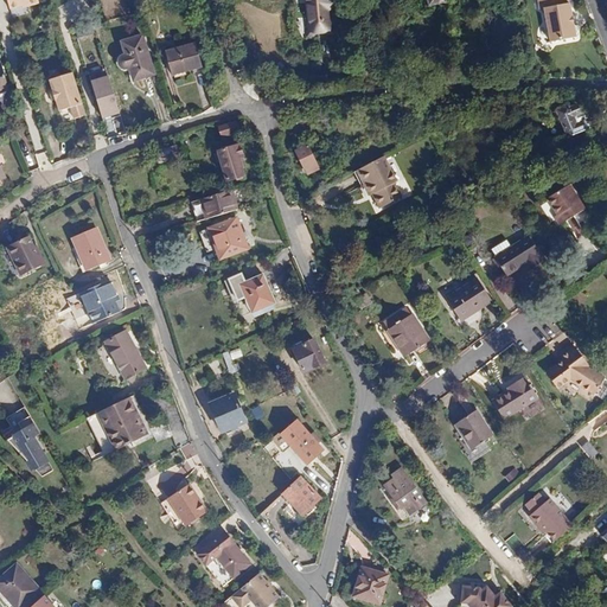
[(310,0),(313,32),(330,31),(327,5),(331,5),(330,0),(310,0)]
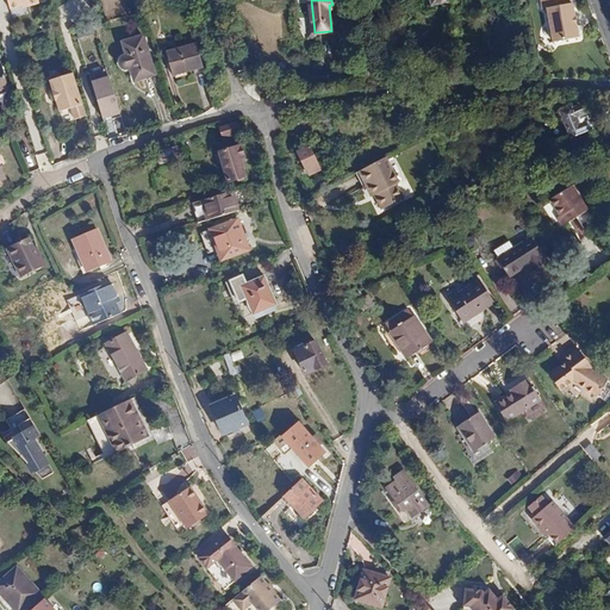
[(540,0),(541,4),(546,2),(552,37),(577,32),(571,0),(540,0)]
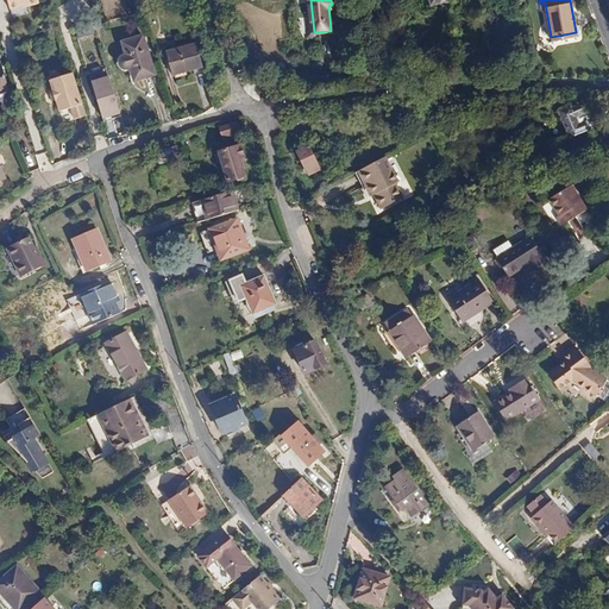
[(152,77),(142,38),(120,44),(123,55),(120,56),(118,58),(117,62),(117,64),(118,67),(119,69),(121,70),(124,70),(125,71),(127,70),(132,83),(152,77)]
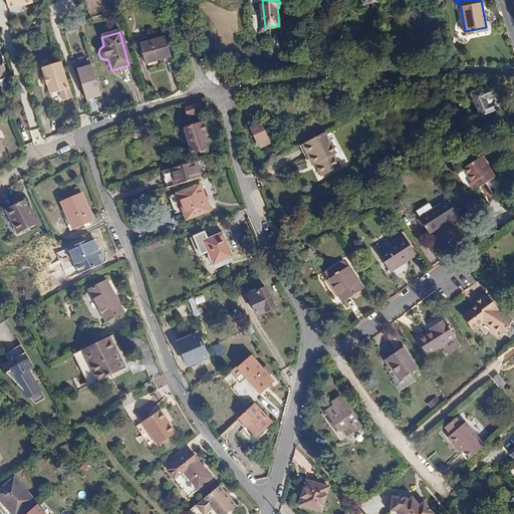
[(146,64),(172,58),(166,38),(141,45),(146,64)]
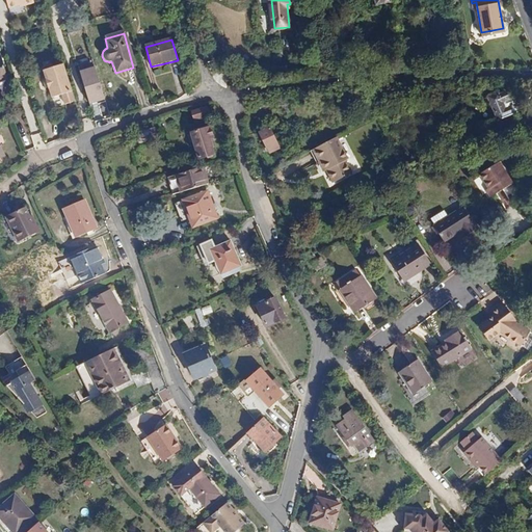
[(62,65),(43,72),(51,99),(61,96),(64,105),(74,102),(62,65)]
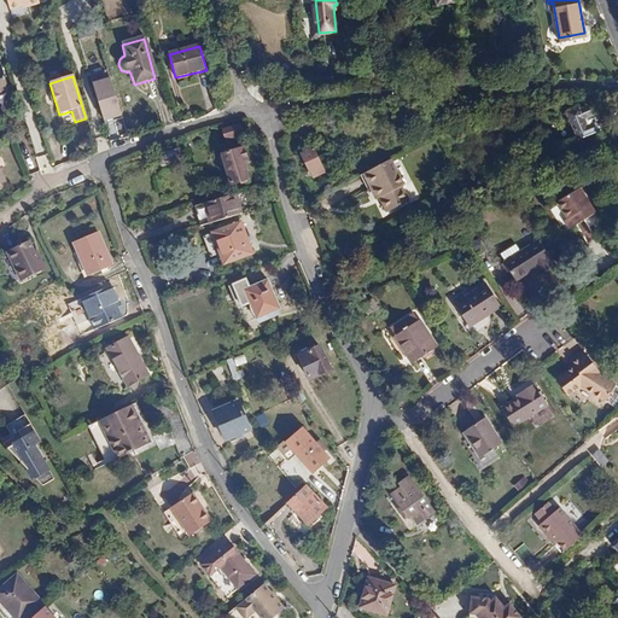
[(110,76),(93,82),(105,121),(122,116),(110,76)]
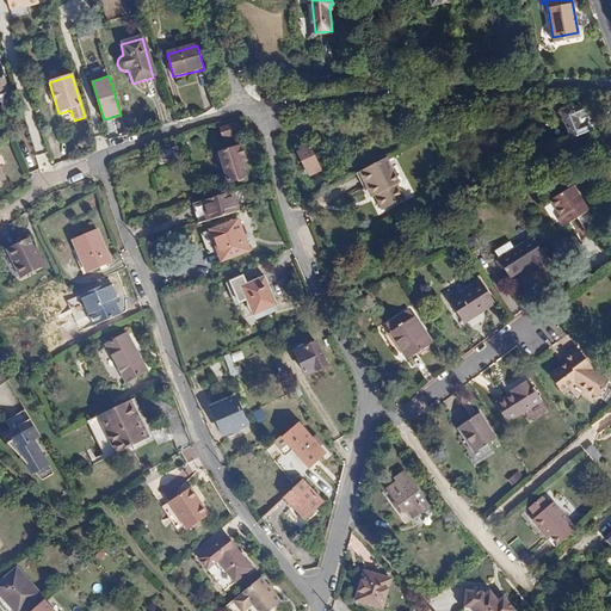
[(557,111),(569,139),(593,128),(591,121),(578,125),(573,116),(587,112),(585,105),(581,106),(580,105),(571,109),(569,106),(557,111)]
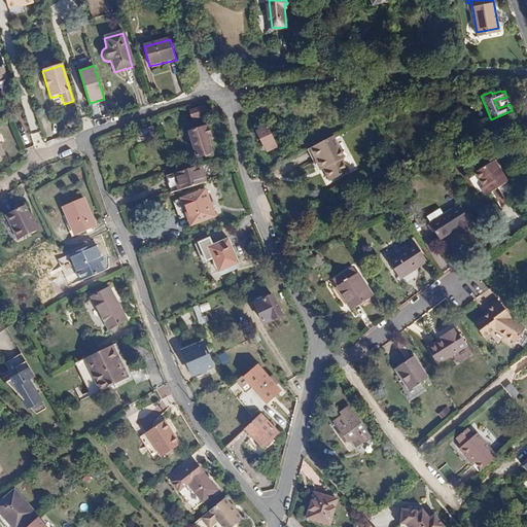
[(510,104),(506,97),(494,100),(498,108),(510,104)]
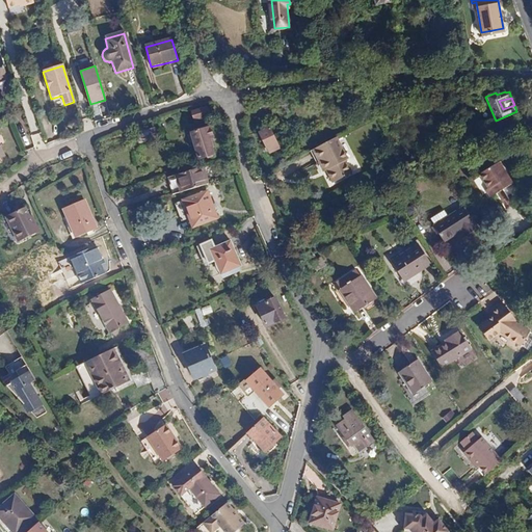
[(210,115),(207,108),(192,114),(195,121),(210,115)]
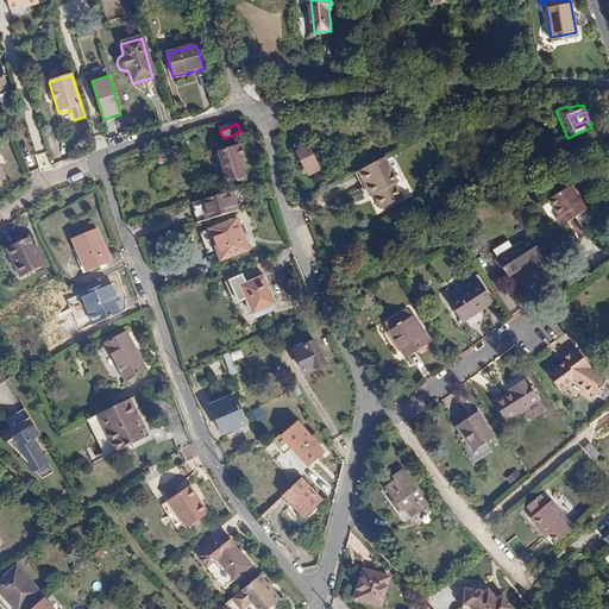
[(321,167),(311,144),(299,150),(307,170),(309,169),(312,171),(321,167)]
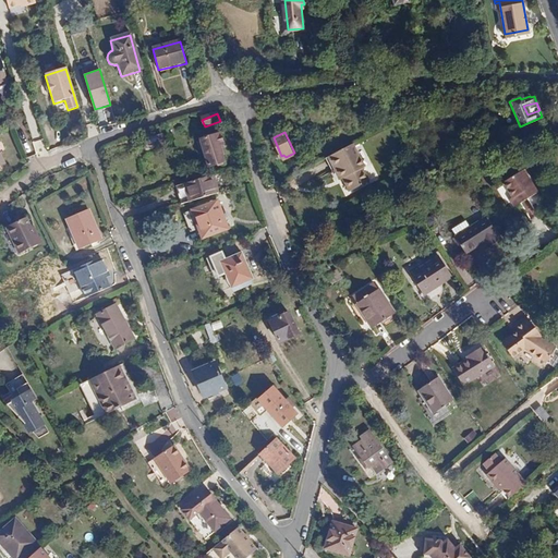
[(203,137),(201,142),(204,150),(209,167),(217,165),(218,167),(226,164),(219,146),(223,144),(221,134),(210,137),(208,135),(203,137)]
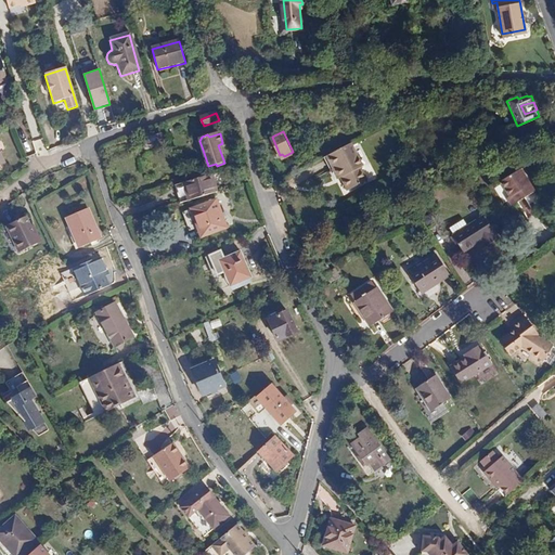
[(159,134),(152,137),(141,140),(144,149),(162,143),(159,134)]
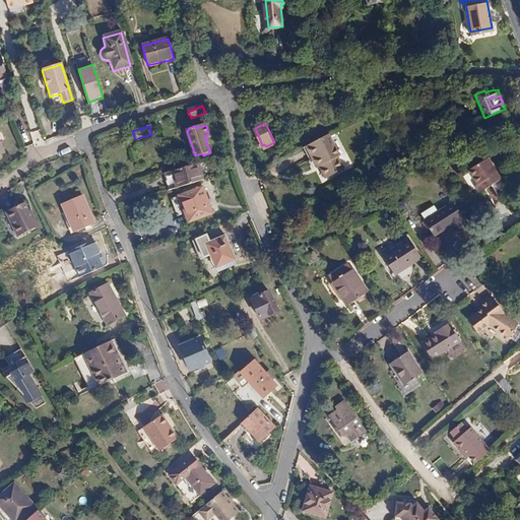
[(338,156),(326,135),(304,147),(311,161),(314,160),(318,169),(321,175),(340,165),(336,157),(338,156)]
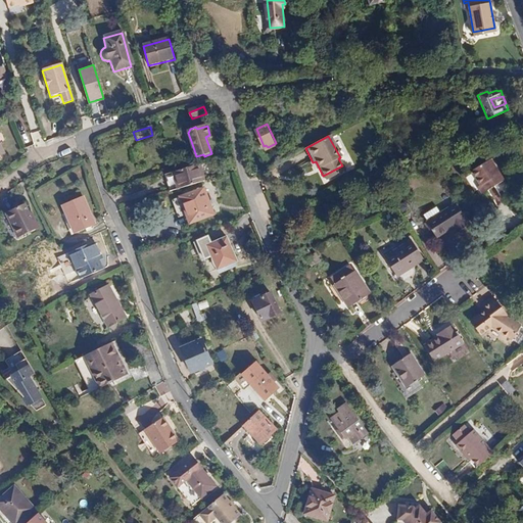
[(471,172),(481,187),(485,185),(489,191),(505,182),(490,159),(471,172)]
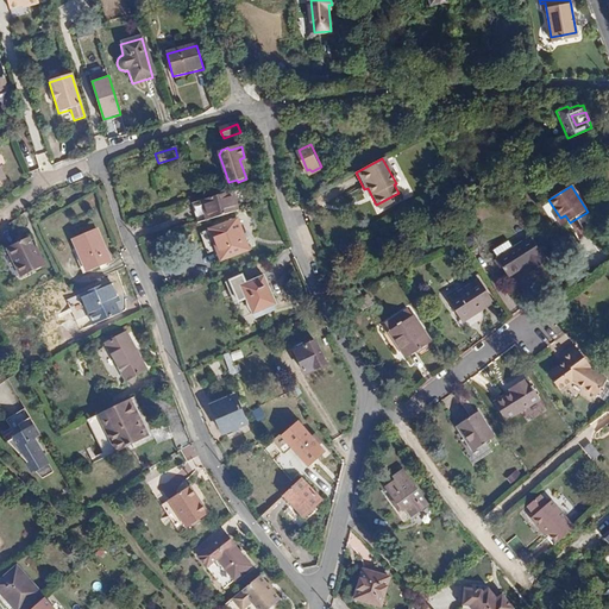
[(233,189),(202,199),(208,219),(239,209),(233,189)]
